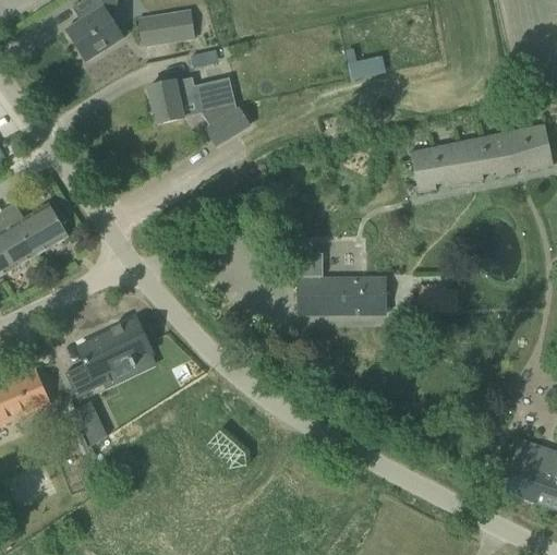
[(113,19),(118,0),(81,0),(72,5),(81,19),(65,28),(86,61),(124,36),(113,19)]
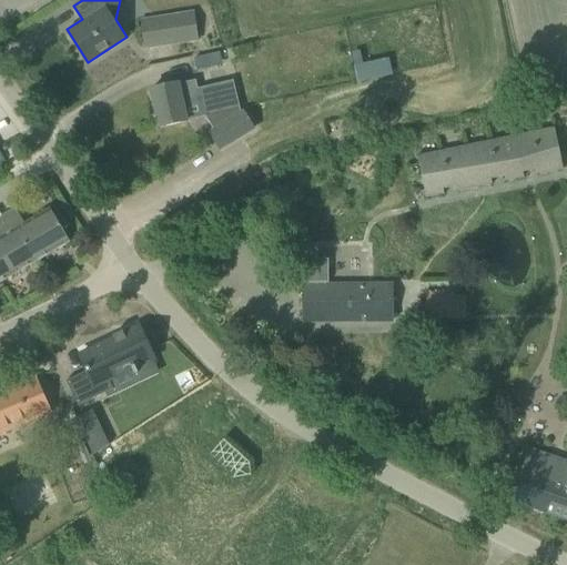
[(140,19),(144,47),(198,38),(193,10),(140,19)]
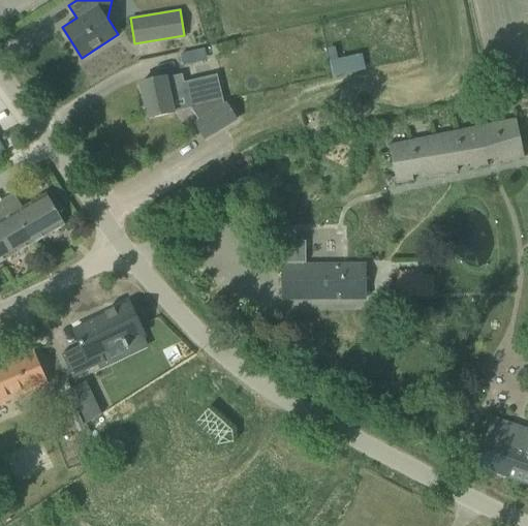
[(191,49),(180,52),(183,63),(194,61),(191,49)]
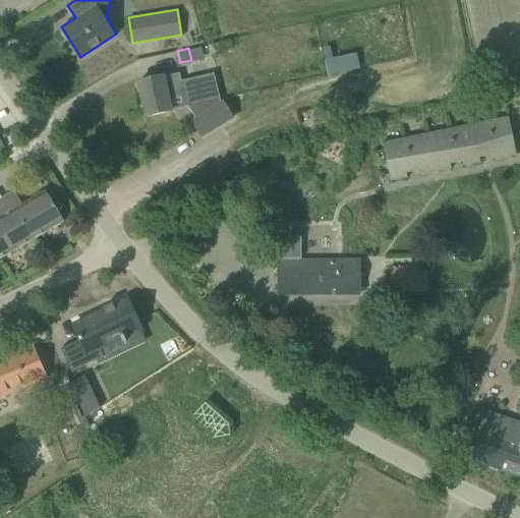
[(163,74),(138,79),(147,115),(167,111),(188,106),(196,117),(192,119),(201,134),(231,116),(233,115),(223,100),(222,101),(219,98),(214,72),(195,76),(181,79),(180,71),(164,75),(163,74)]
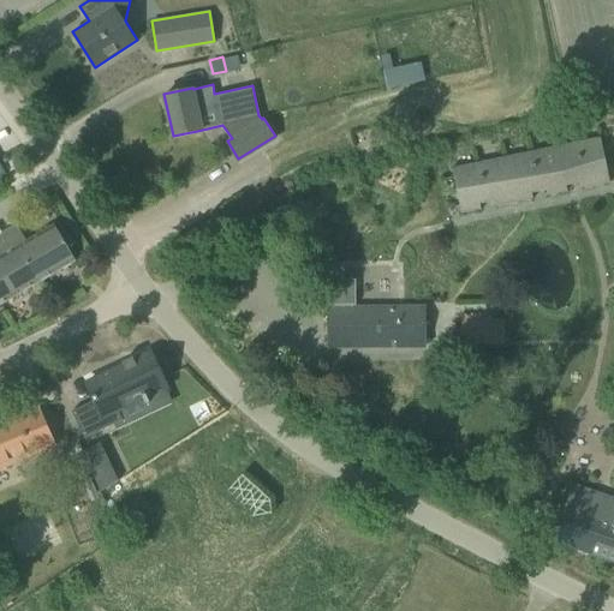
[(609,180),(601,136),(556,144),(566,190),(567,190),(566,184),(580,181),(582,186),(609,180)]
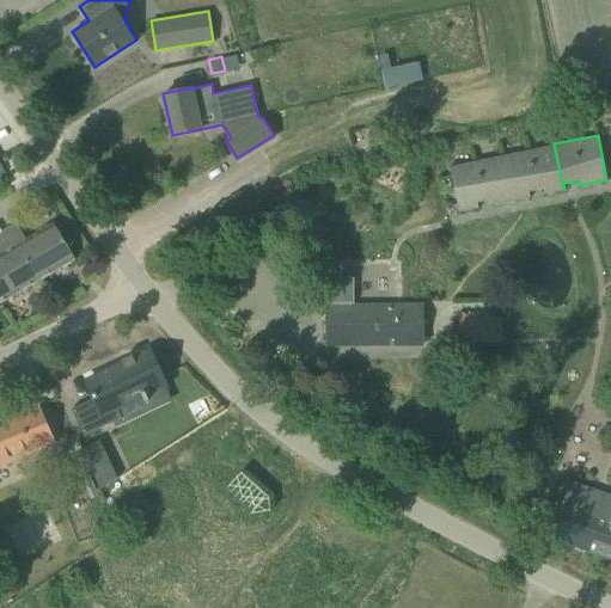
[(563,189),(554,143),(529,149),(537,189),(543,188),(544,192),(563,189)]
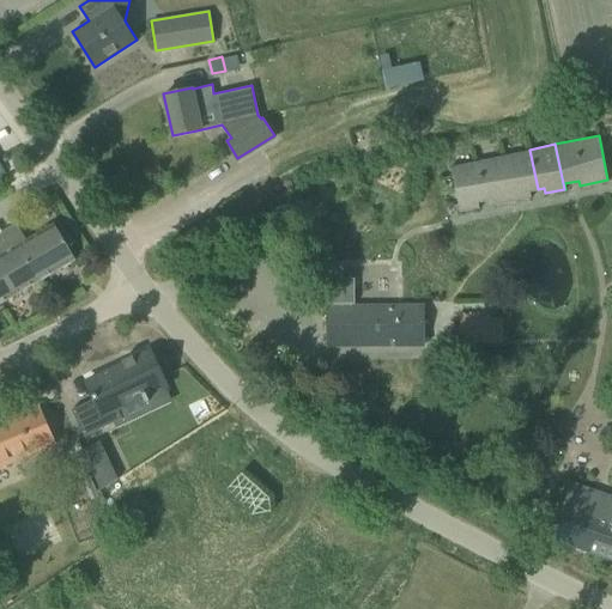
[(538,189),(529,150),(503,154),(513,200),(531,195),(531,190),(538,189)]
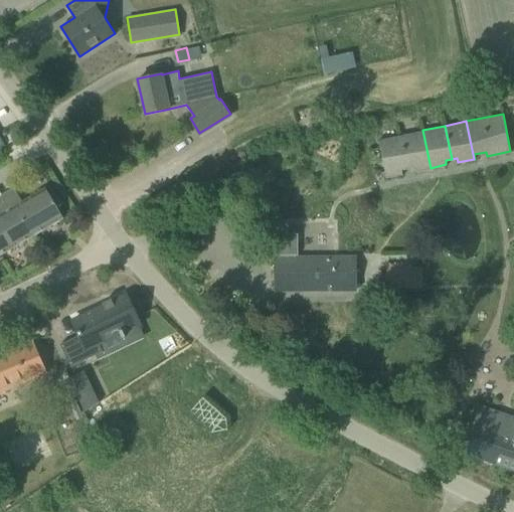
[(431,168),(422,130),(400,135),(407,168),(413,167),(414,171),(431,168)]
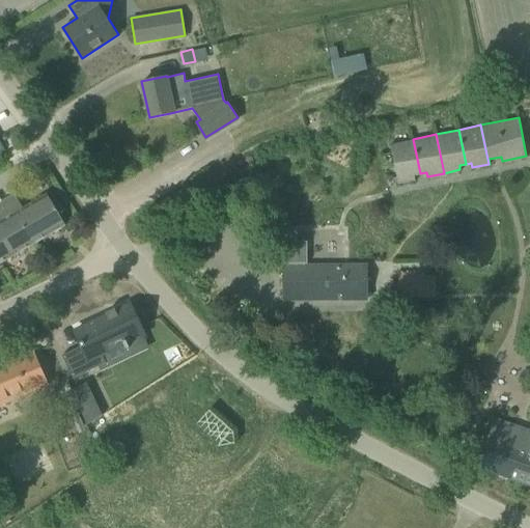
[(420,173),(413,139),(390,144),(398,183),(415,179),(414,174),(420,173)]
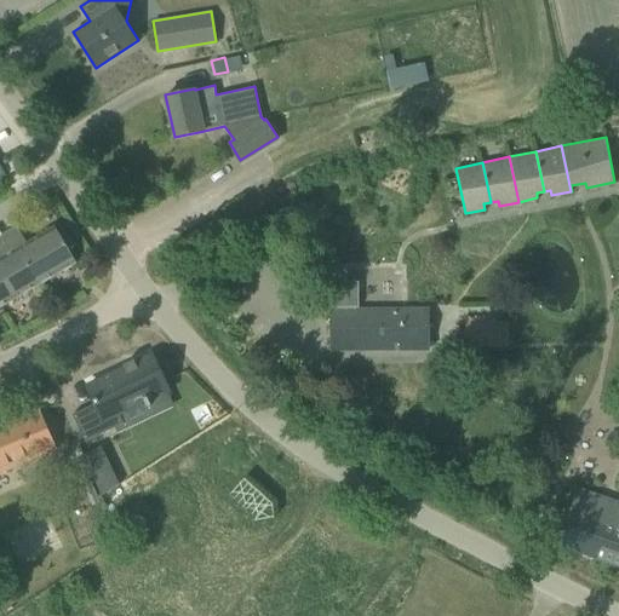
[(27,242),(18,225),(0,235),(0,305),(76,260),(56,225),(27,242)]
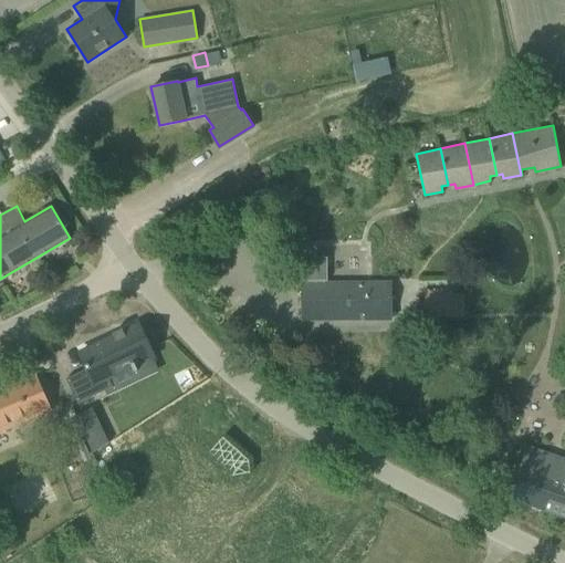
[(391,310),(391,282),(324,283),(324,279),(327,279),(327,259),(300,259),(300,280),(302,280),(302,283),(301,283),(301,316),(393,316),(393,315),(395,315),(395,310),(391,310)]
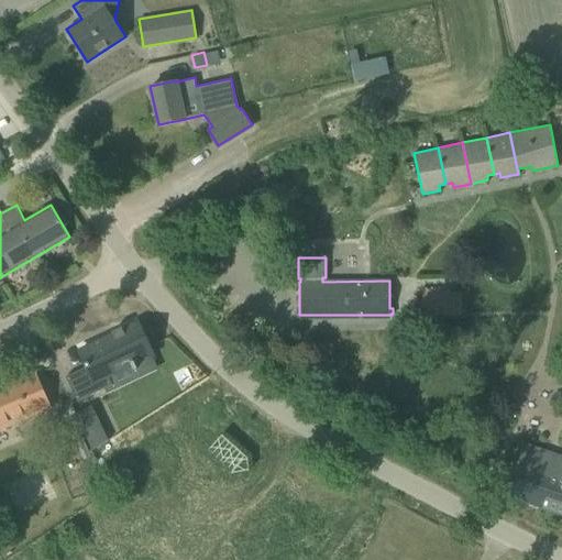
[(421,292),(421,314),(461,314),(461,292),(421,292)]
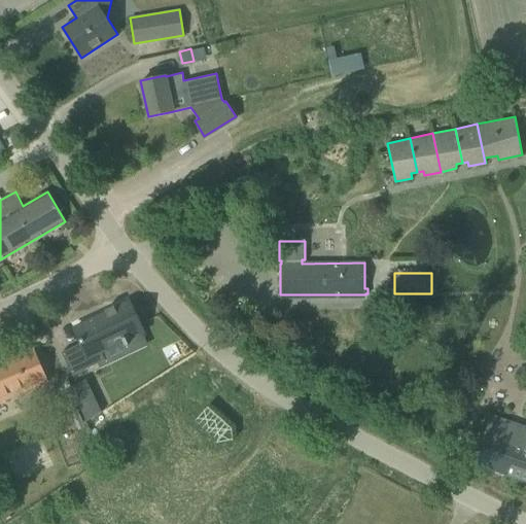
[(394,298),(394,309),(406,309),(406,298),(394,298)]
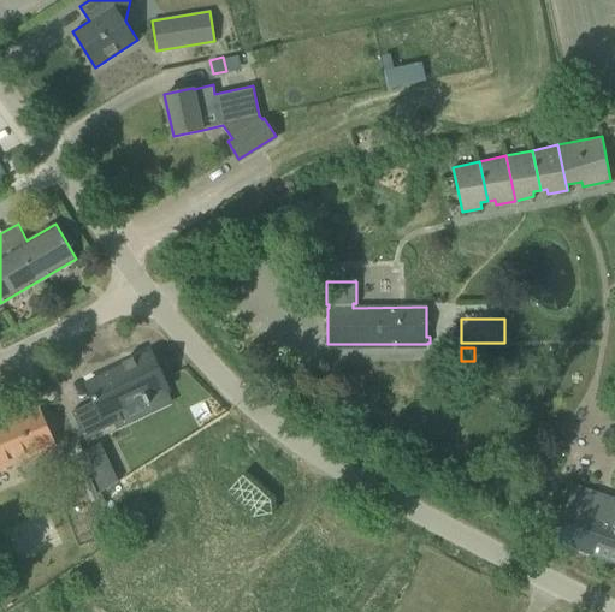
[(75,409),(71,410),(84,438),(114,423),(126,417),(125,416),(123,417),(119,409),(122,408),(120,408),(143,397),(147,403),(149,402),(149,400),(167,392),(165,387),(166,386),(167,386),(151,352),(135,360),(134,356),(132,357),(134,361),(125,364),(124,361),(123,362),(124,364),(116,369),(87,382),(94,399),(75,409)]
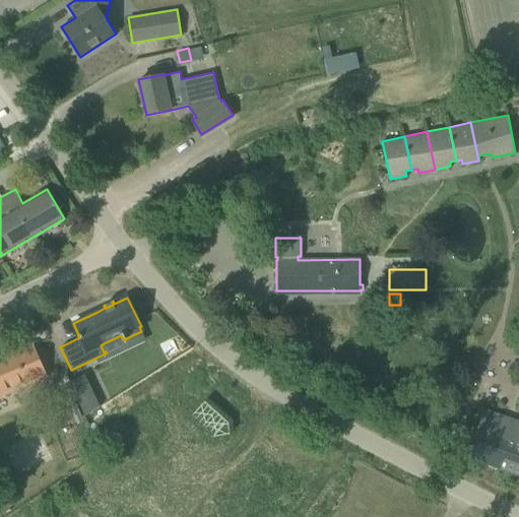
[(34,343),(0,357),(0,394),(20,387),(48,376),(42,362),(34,343)]
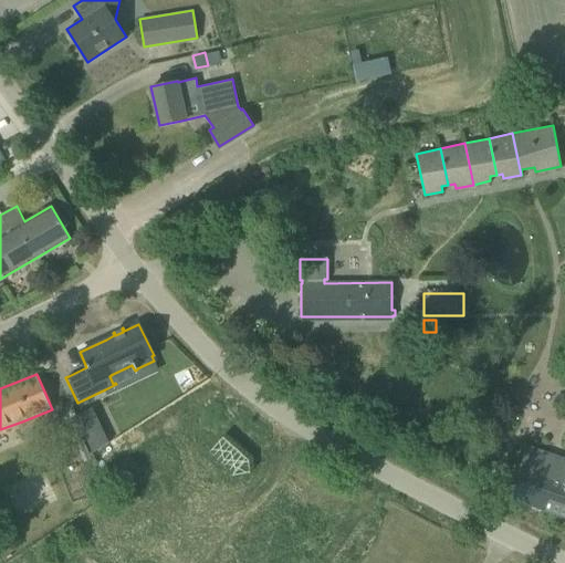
[(511,497),(564,515),(564,456),(531,442),(511,497)]
